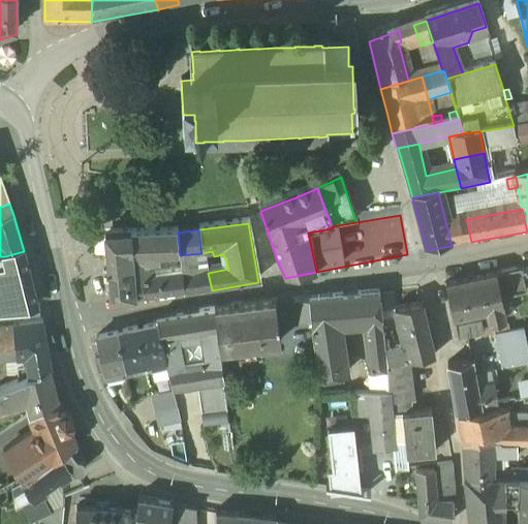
[(178,233),(130,235),(135,300),(183,294),(181,274),(152,278),(152,267),(158,266),(157,258),(175,256),(180,255),(178,233)]
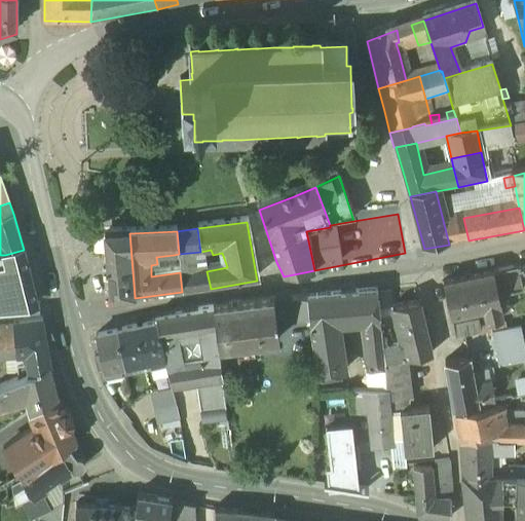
[(129,233),(103,235),(109,302),(135,298),(129,233)]
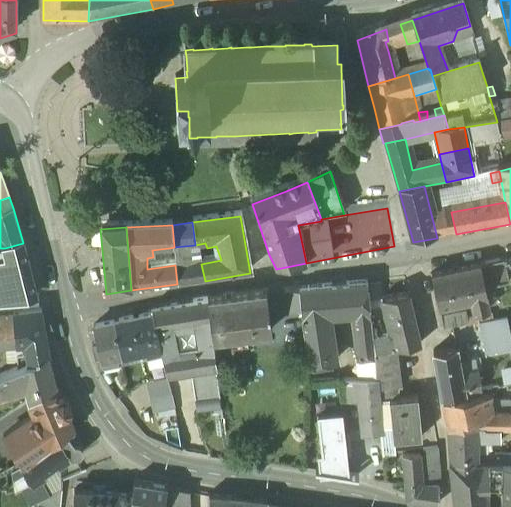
[(23,243),(5,248),(15,279),(0,280),(0,304),(38,300),(23,243)]
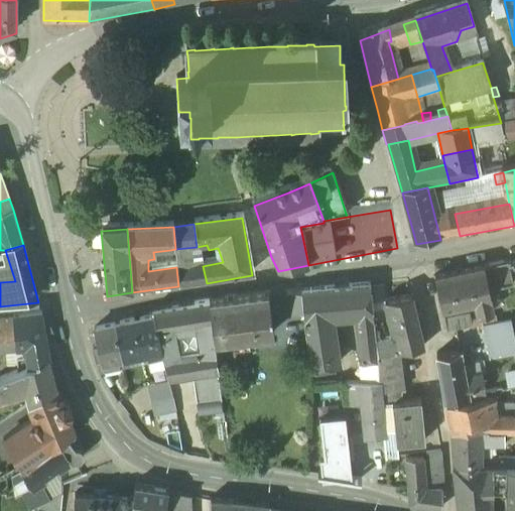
[(197,247),(175,249),(175,256),(176,267),(178,286),(178,287),(207,283),(203,266),(200,267),(197,247)]
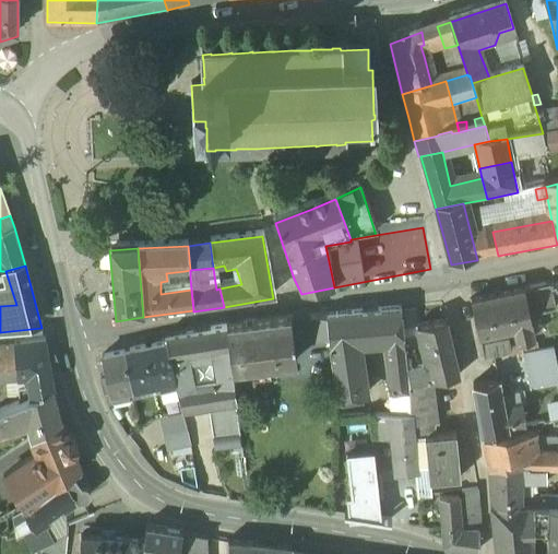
[(551,287),(525,293),(531,318),(557,313),(551,287)]
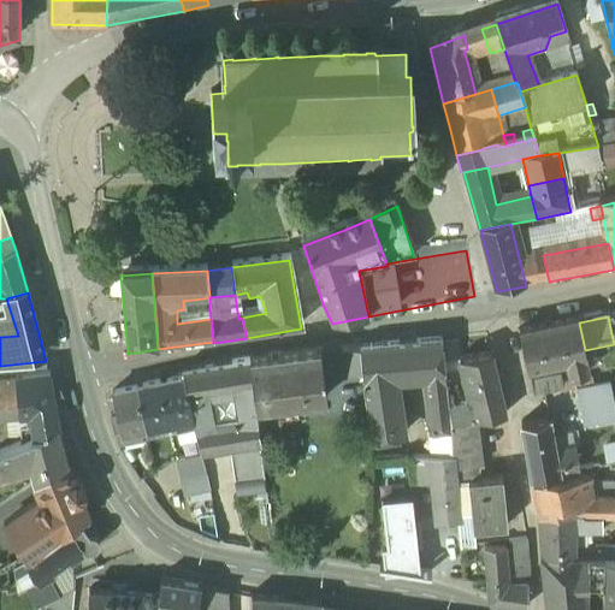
[(579,323),(520,336),(530,375),(567,367),(571,382),(590,378),(586,362),(589,362),(585,350),(579,323)]
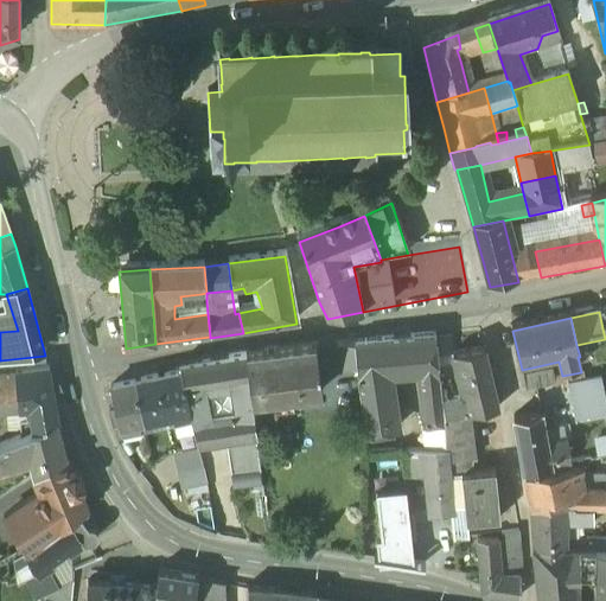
[(437,339),(413,341),(415,366),(415,371),(421,371),(426,426),(445,423),(445,422),(441,389),(437,339)]
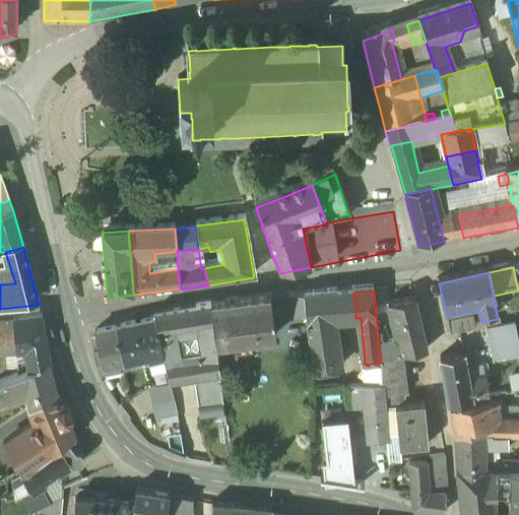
[(353,293),(305,298),(307,321),(312,352),(338,348),(333,316),(355,314),(353,293)]
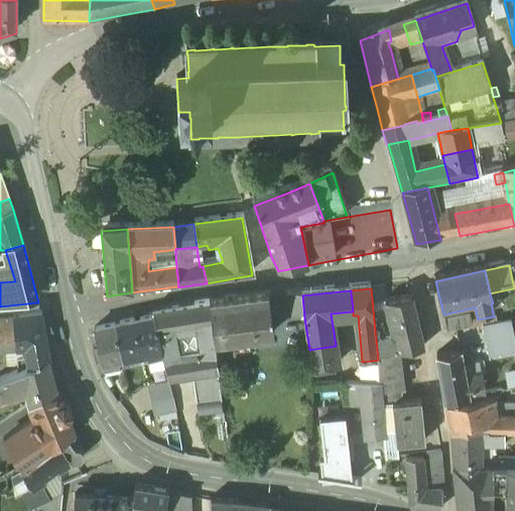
[(302,295),(287,296),(290,320),(304,318),(302,295)]
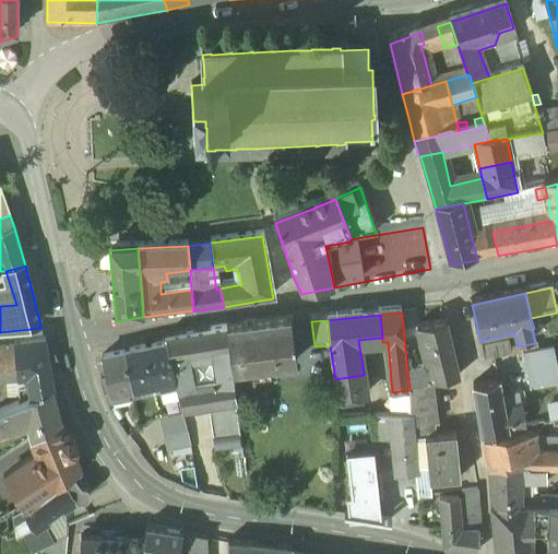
[(292,322),(257,327),(244,328),(244,329),(228,331),(232,353),(232,355),(233,364),(234,370),(234,374),(283,367),(297,365),(297,363),(292,322)]
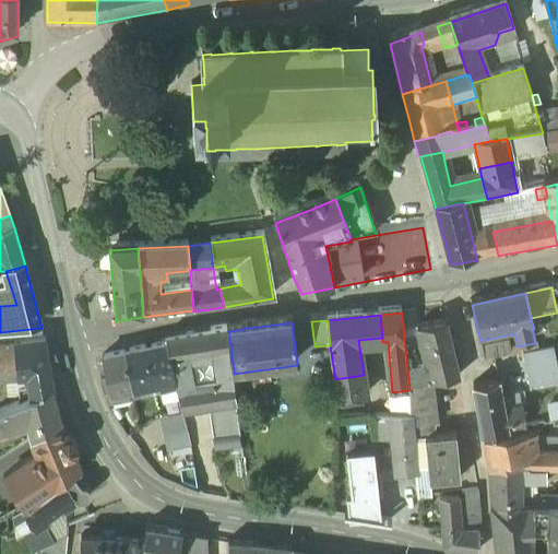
[(448,326),(418,331),(428,374),(430,385),(434,385),(460,380),(448,326)]
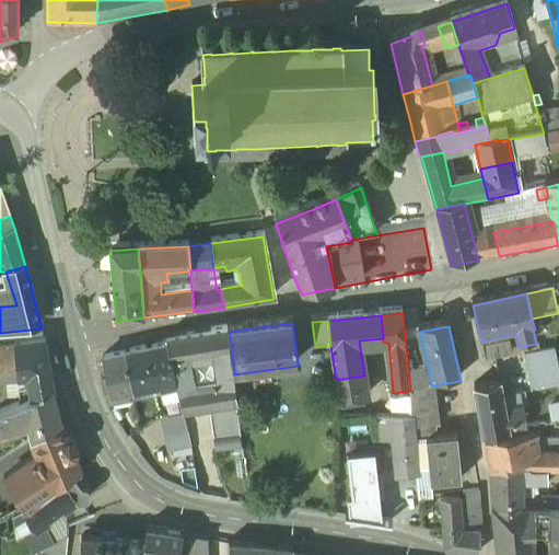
[(229,332),(167,342),(173,369),(172,369),(176,384),(175,384),(177,392),(177,393),(196,389),(190,367),(200,365),(199,359),(232,354),(229,332)]
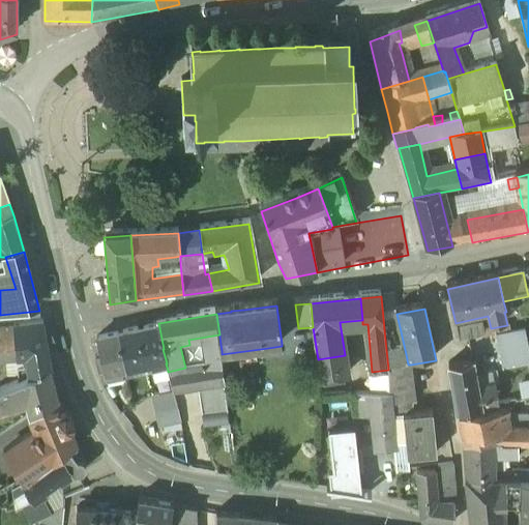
[(157,329),(138,333),(146,369),(150,368),(166,363),(167,363),(163,349),(164,349),(158,323),(156,324),(157,329)]
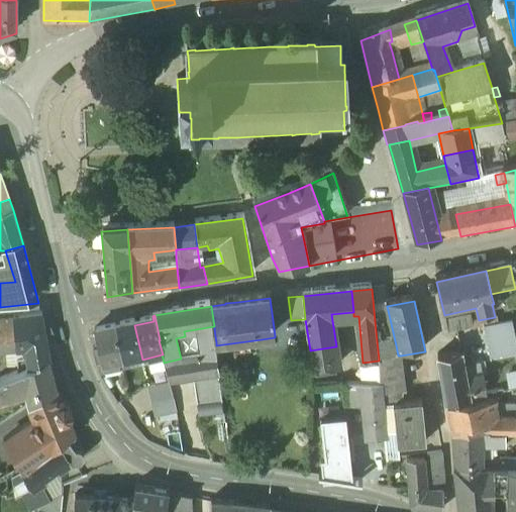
[(41,316),(14,319),(17,353),(26,351),(29,368),(50,365),(41,316)]
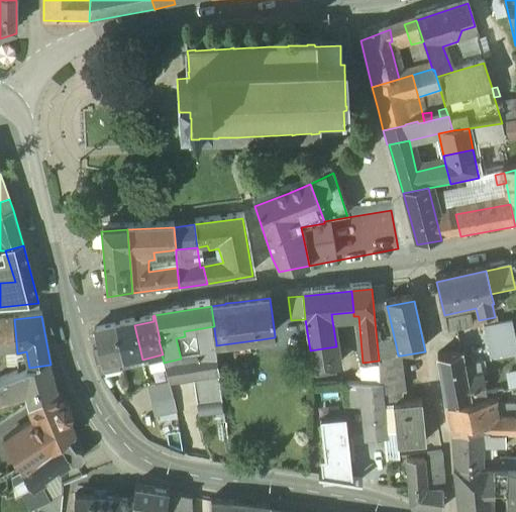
[(14,319),(0,320),(0,354),(17,353),(14,319)]
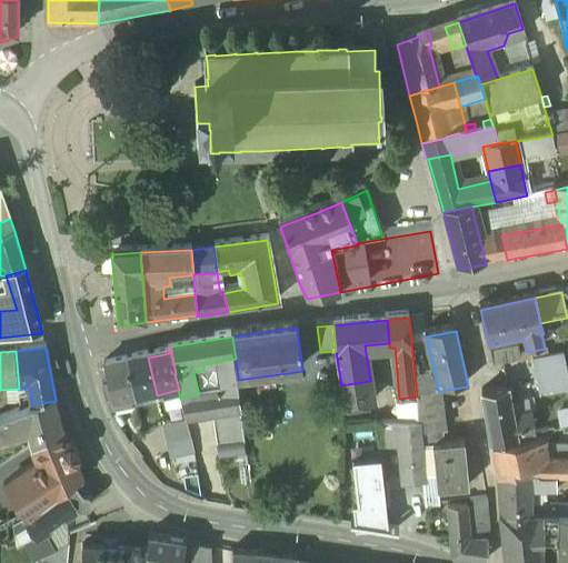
[(495,371),(520,365),(519,359),(518,353),(492,358),(495,371)]
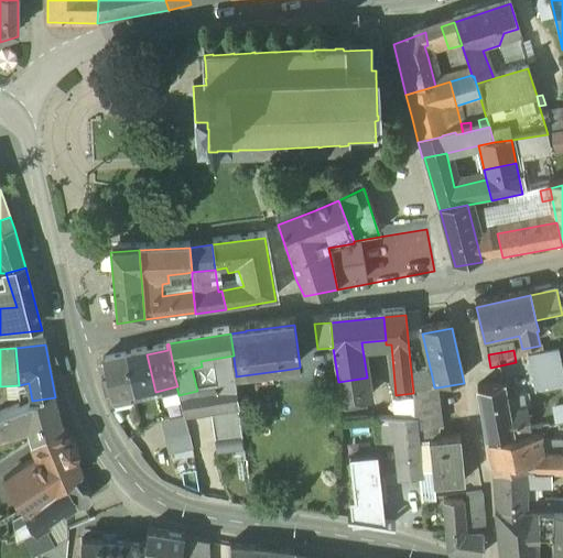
[(542,350),(515,356),(516,362),(544,357),(542,350)]
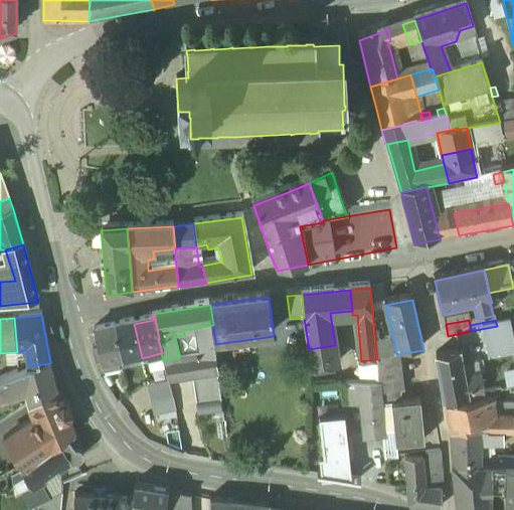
[(134,324),(115,329),(122,362),(126,361),(142,358),(134,324)]
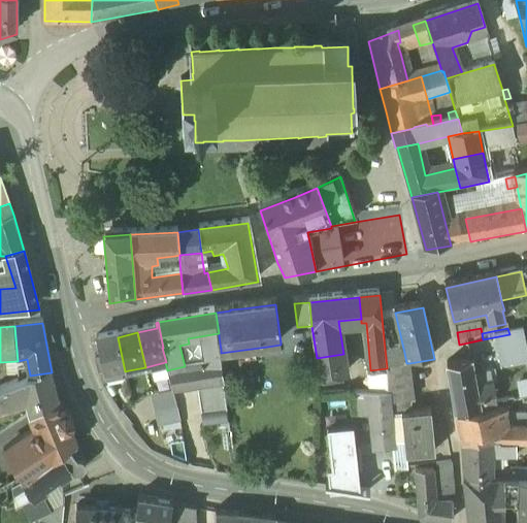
[(219,335),(211,336),(212,345),(220,344),(219,335)]
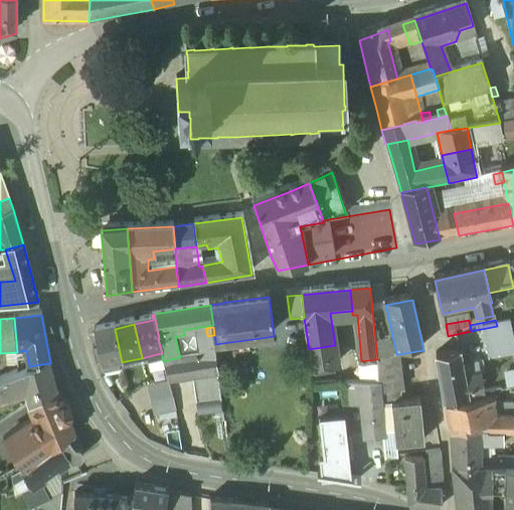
[(115,329),(95,333),(102,367),(118,363),(122,362),(115,329)]
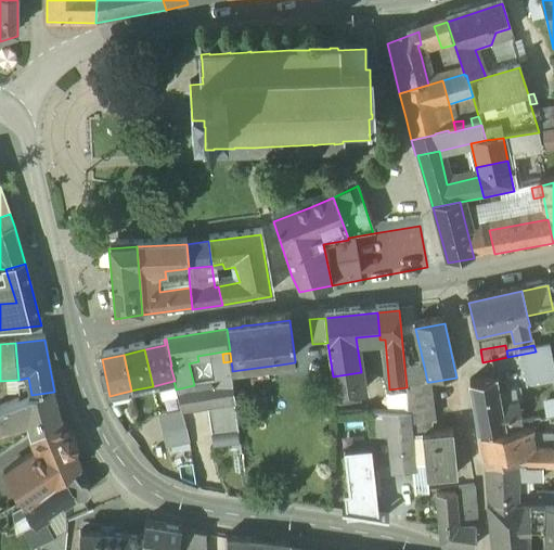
[(414,355),(403,356),(407,386),(427,382),(425,371),(419,373),(414,355)]
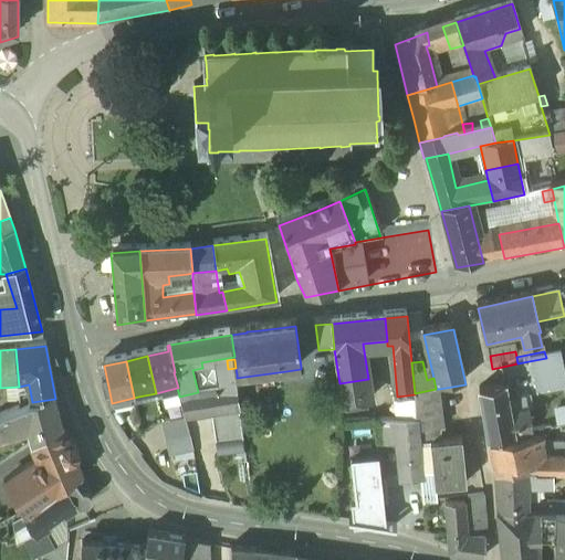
[(562,362),(542,366),(544,382),(564,378),(562,362)]
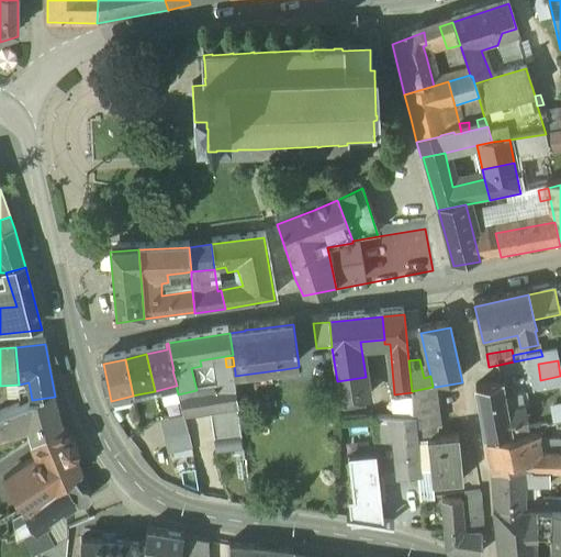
[(299,367),(284,369),(288,390),(293,389),(292,383),(309,381),(307,364),(299,365),(299,367)]
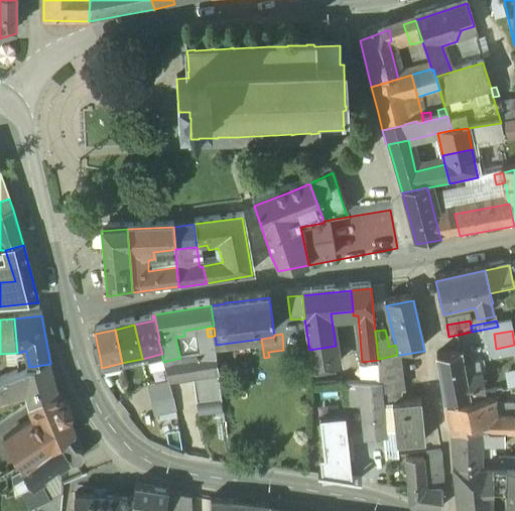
[(216,342),(205,343),(207,357),(216,357),(217,357),(216,345),(216,342)]
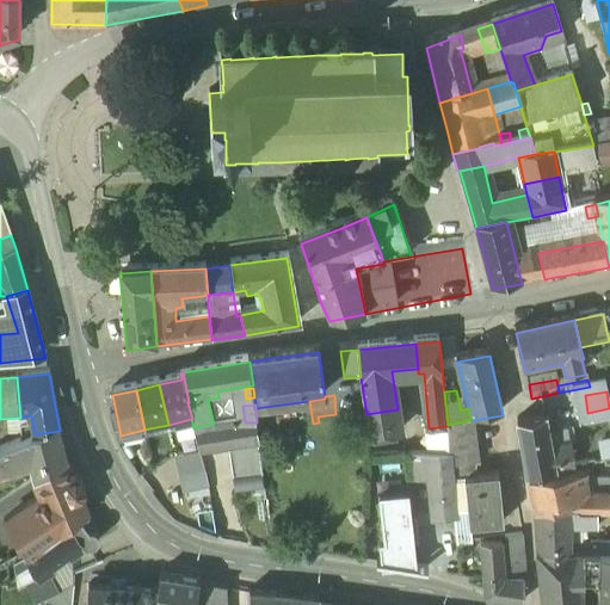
[(398,409),(367,414),(369,430),(400,428),(398,409)]
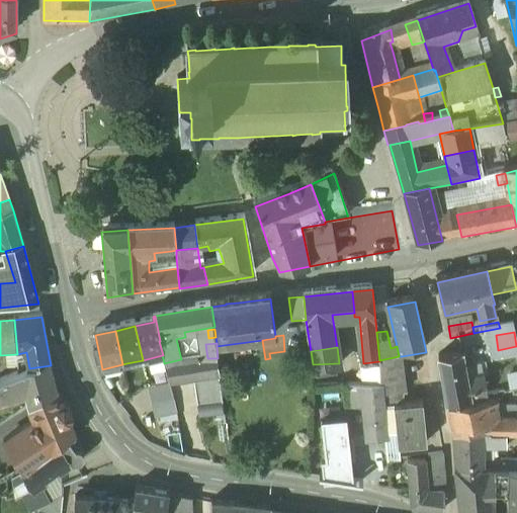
[(162,355),(147,359),(148,365),(164,362),(162,355)]
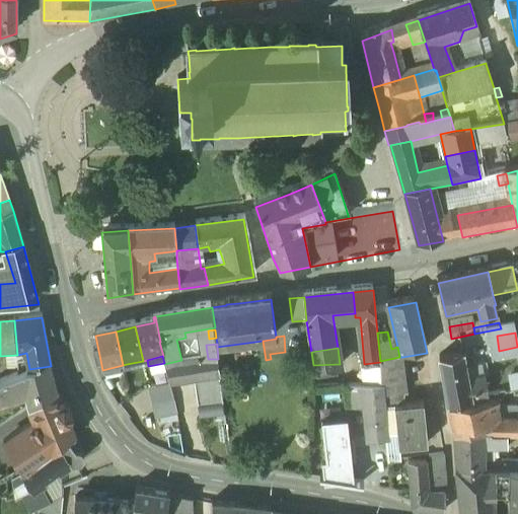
[(181,360),(164,364),(167,375),(170,387),(196,382),(194,357),(181,360)]
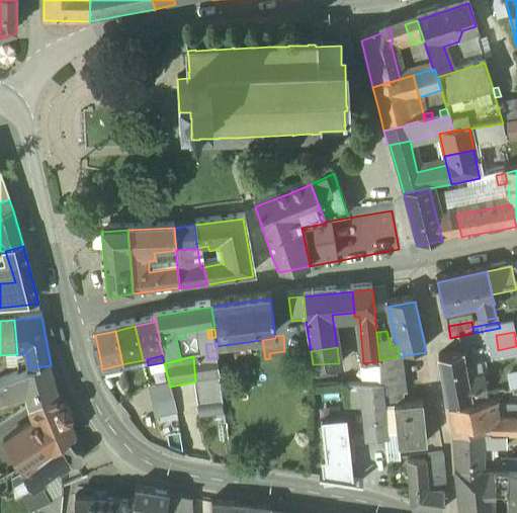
[(399,356),(379,360),(379,361),(381,388),(381,399),(404,396),(407,396),(402,356),(399,356)]
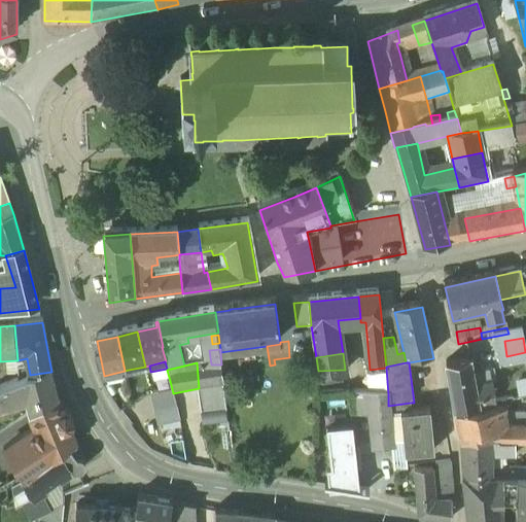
[(476,389),(470,362),(447,367),(455,414),(497,406),(492,386),(476,389)]
